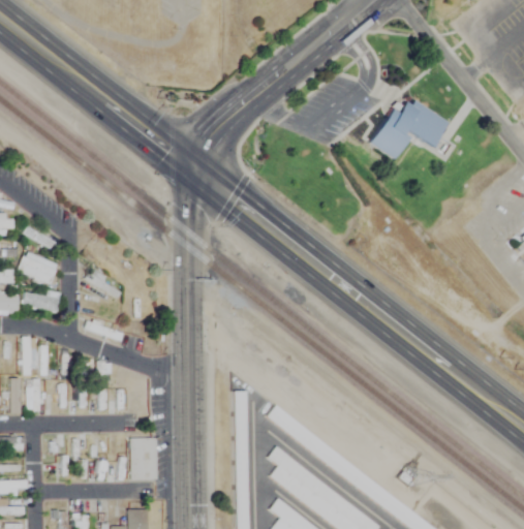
[(409,138),(395,161),(368,144),(392,107),(398,112),(404,101),(411,106),(414,101),(449,123),(433,147),(409,131),(406,136),(409,138)]
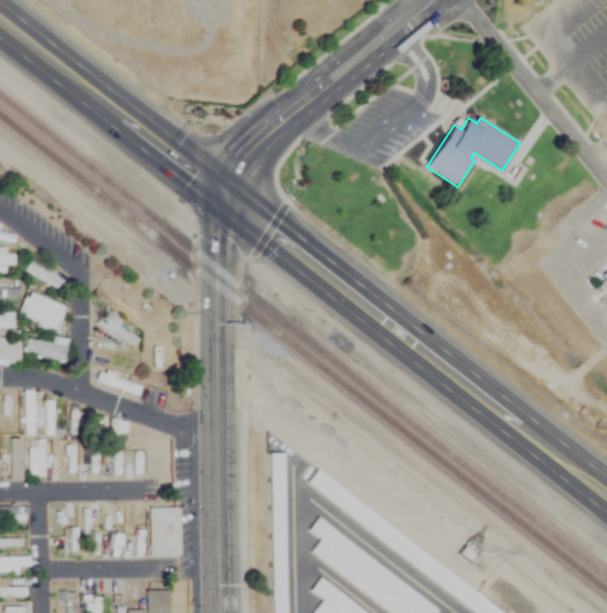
[(0,240),(16,243),(17,236),(0,232),(0,240)]
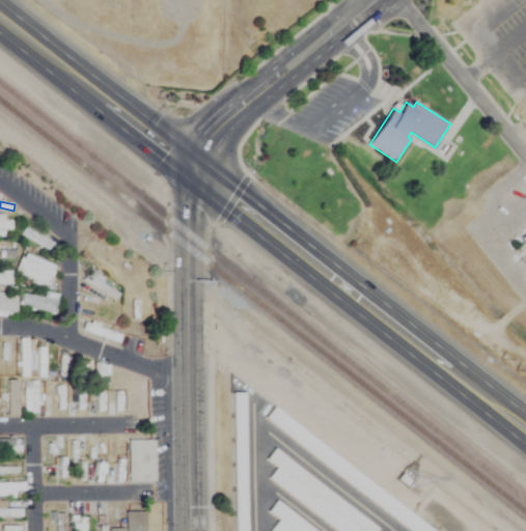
[(0,217),(0,238),(7,238),(7,231),(15,231),(15,217),(0,217)]
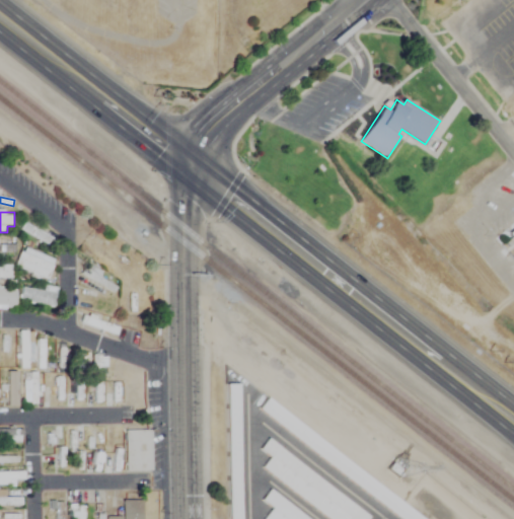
[(24,230),(56,247),(59,241),(27,224),(24,230)]
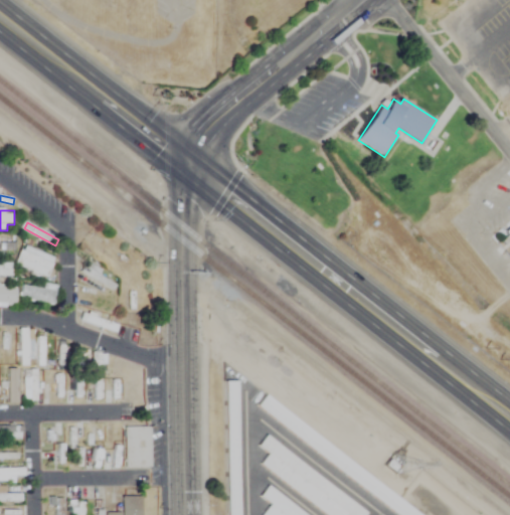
[(0,250),(17,251),(17,243),(0,242),(0,250)]
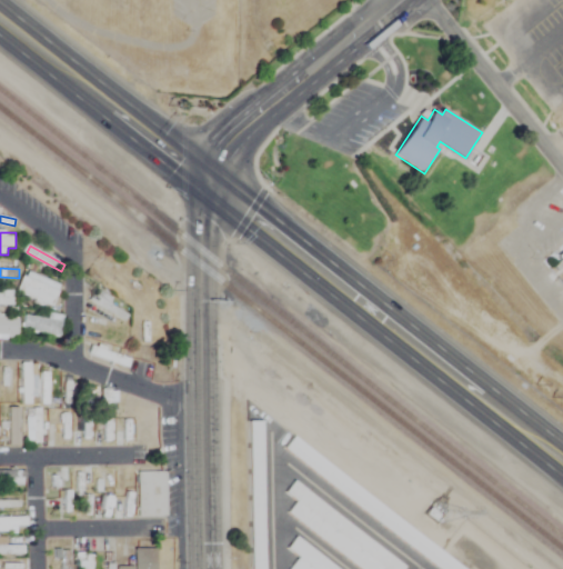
[(54,308),(62,287),(28,272),(19,295),(54,308)]
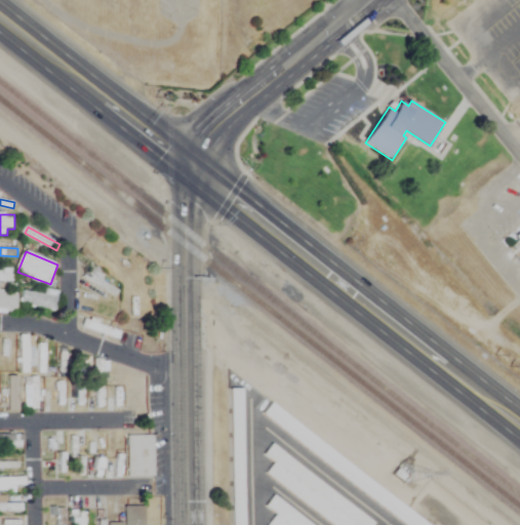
[(0,282),(14,282),(14,269),(0,269),(0,282)]
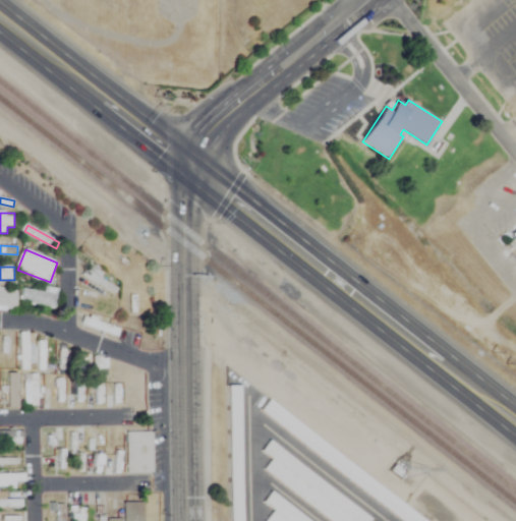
[(87,278),(116,295),(122,285),(93,268),(87,278)]
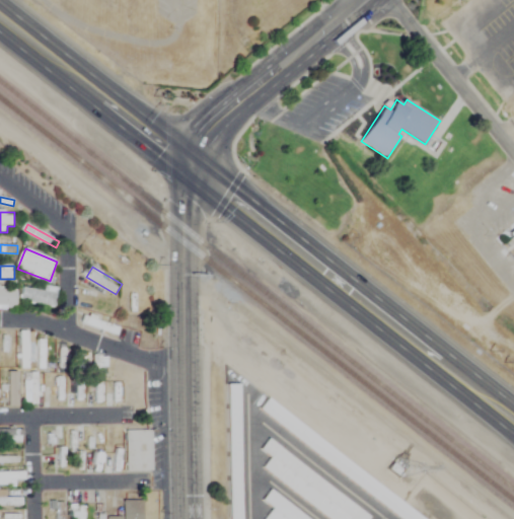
[(23,301),(56,308),(58,294),(25,287),(23,301)]
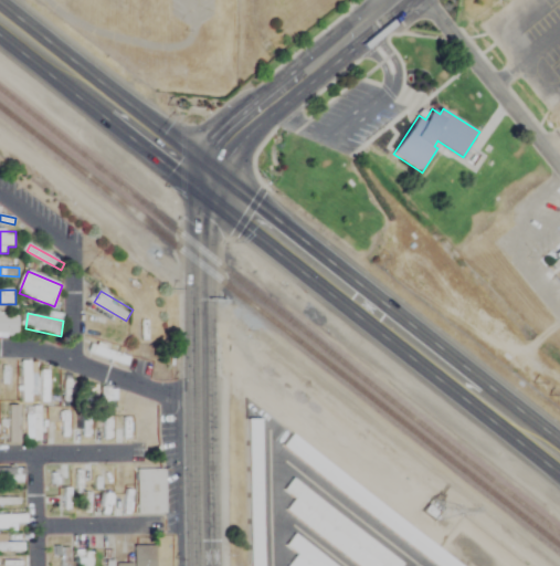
[(0,335),(20,336),(20,316),(0,316),(0,335)]
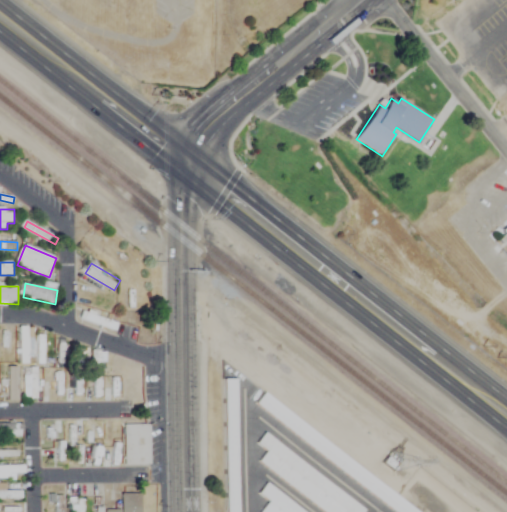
[(114,300),(89,294),(87,301),(112,307),(114,300)]
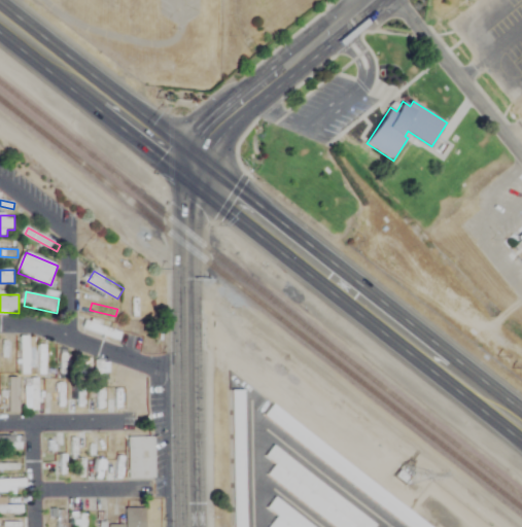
[(124,330),(89,318),(84,328),(119,342),(124,330)]
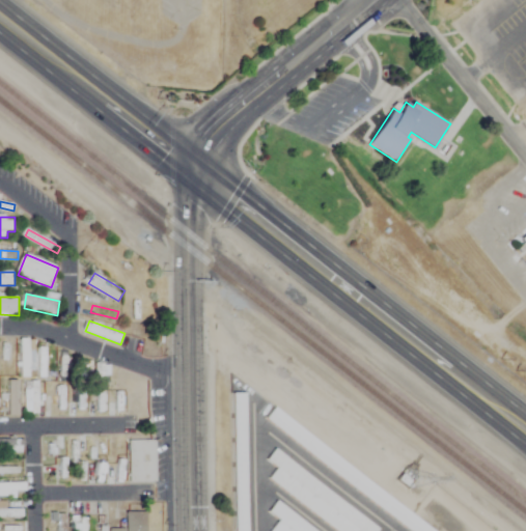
[(31,340),(23,340),(23,376),(31,376),(31,340)]
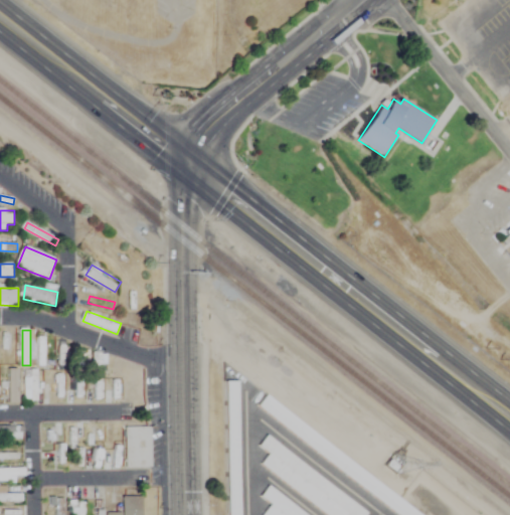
[(48,367),(48,338),(40,338),(40,367),(48,367)]
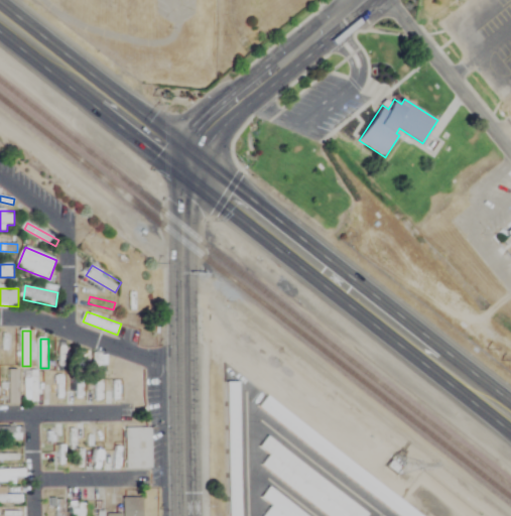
[(95,378),(107,378),(107,355),(95,355),(95,378)]
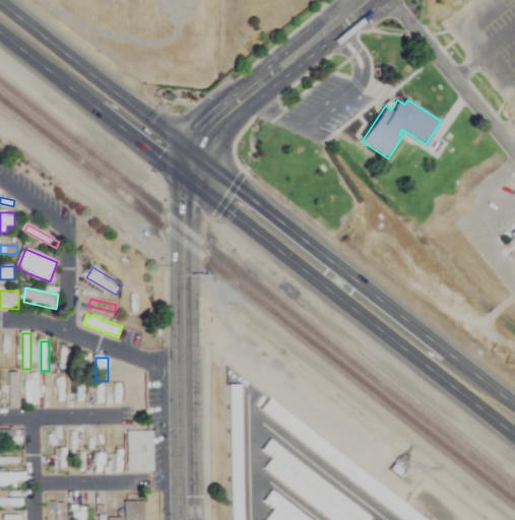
[(11,408),(20,408),(20,373),(11,373),(11,408)]
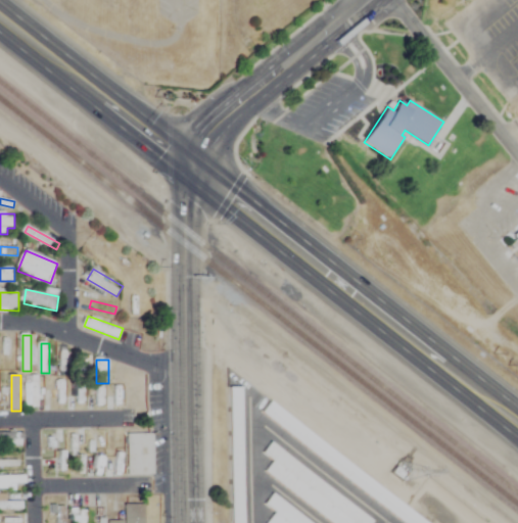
[(149,375),(119,375),(119,405),(149,405),(149,375)]
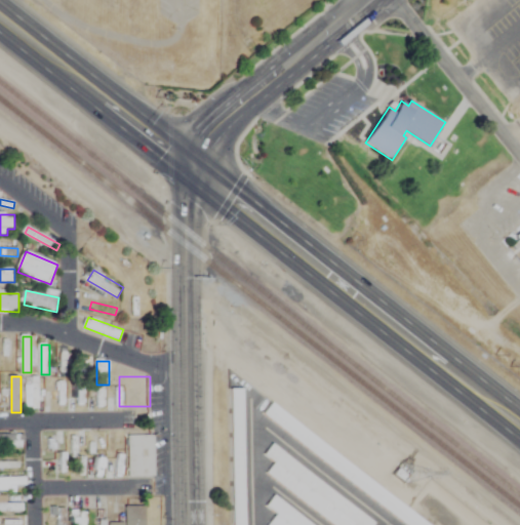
[(247,524),(234,524),(232,387),(245,387),(247,524)]
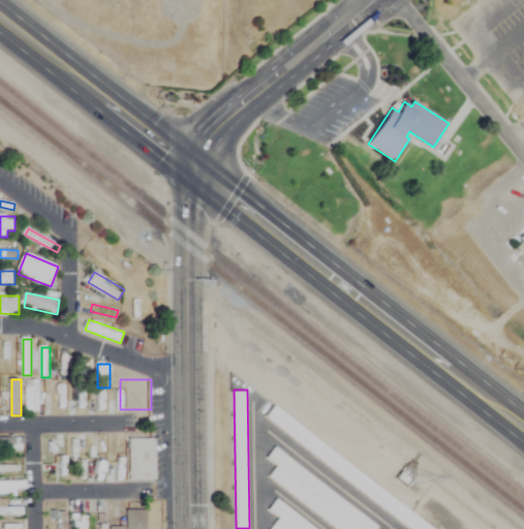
[(94,391),(94,403),(115,403),(115,391),(94,391)]
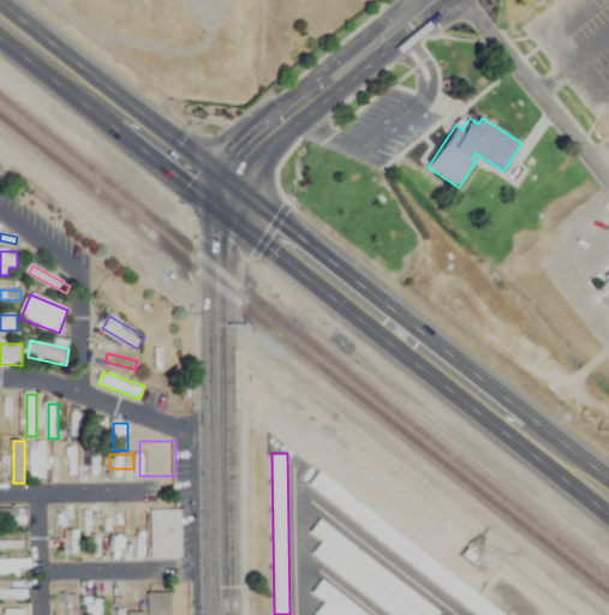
[(477,614),(309,482),(320,470),(505,614),(477,614)]
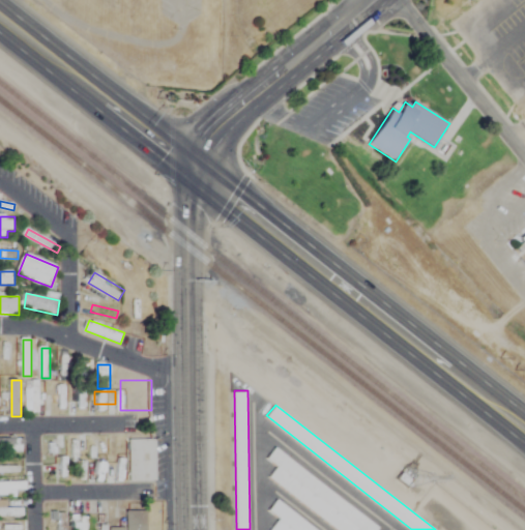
[(157,441),(132,441),(132,482),(157,482),(157,441)]
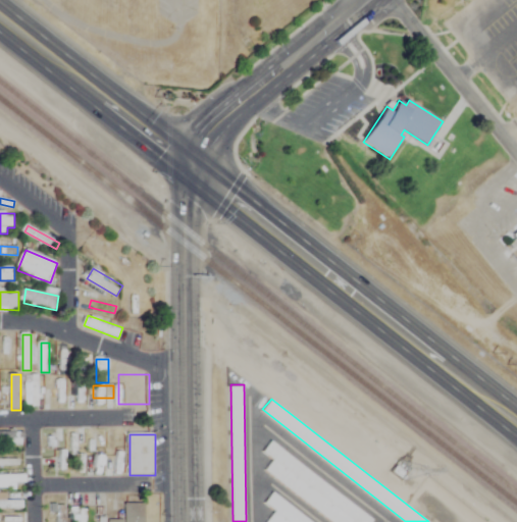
[(375,520),(373,521),(335,521),(268,470),(276,460),(264,451),(273,438),(375,520)]
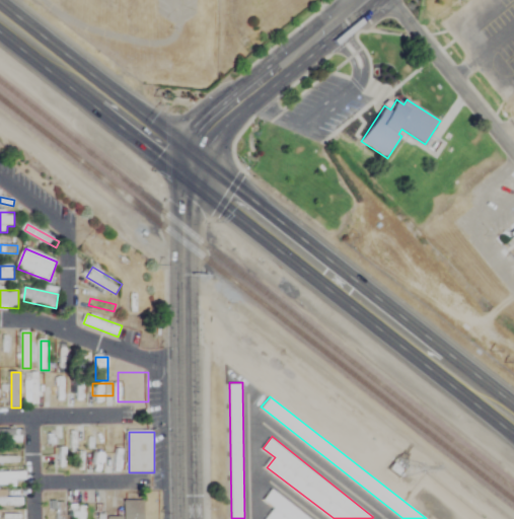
[(26,473),(0,473),(0,483),(26,483),(26,473)]
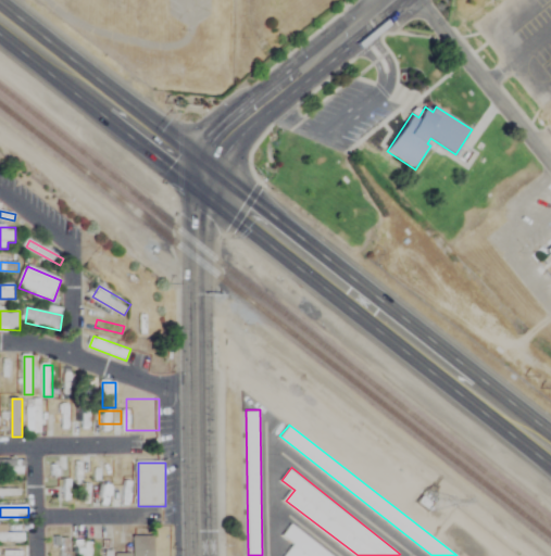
[(285,555),(295,543),(292,542),(285,535),(293,523),(335,555),(285,555)]
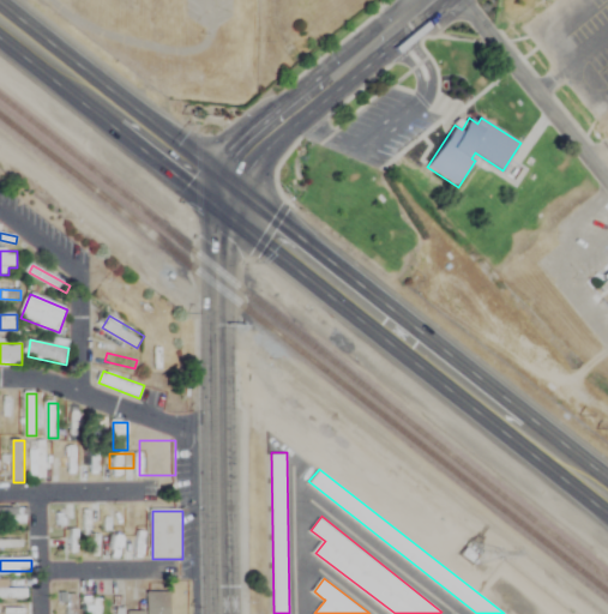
[(0,599),(29,600),(29,589),(10,589),(10,583),(0,582),(0,599)]
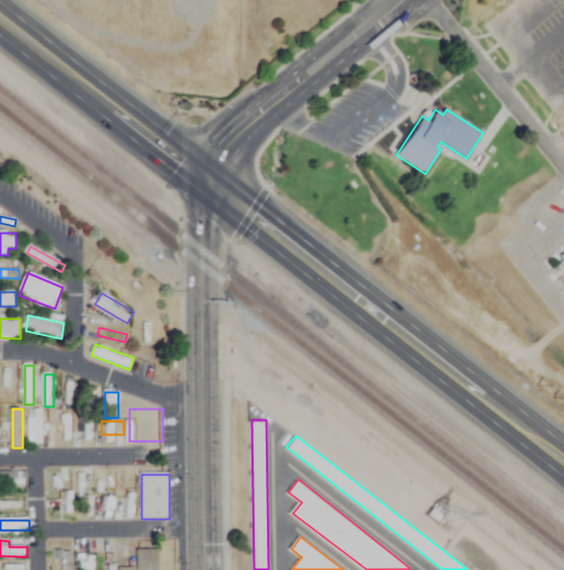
[(129,569),(159,569),(159,556),(138,557),(138,569),(129,569)]
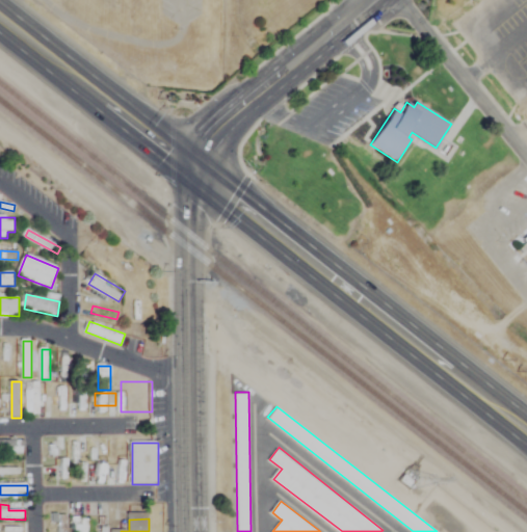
[(95,530),(95,521),(83,521),(82,531),(89,531),(89,530),(95,530)]
